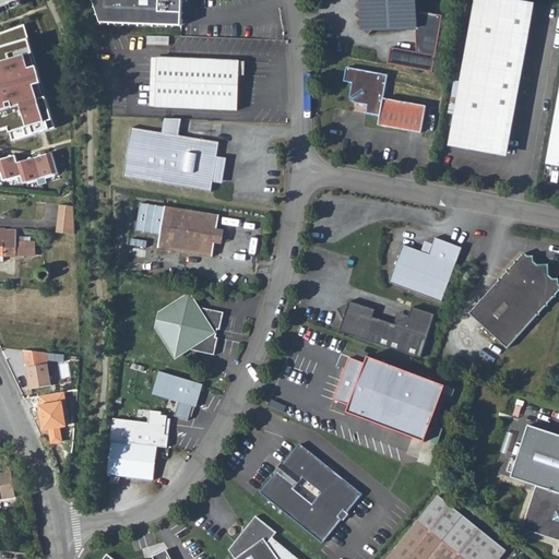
[(94,0),(104,26),(185,24),(183,0),(94,0)]
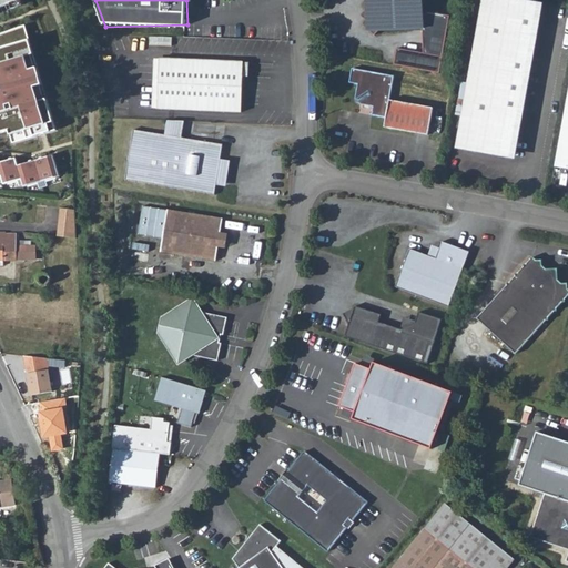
[(367,0),(368,29),(374,33),(379,29),(423,27),(423,9),(422,0),(367,0)]
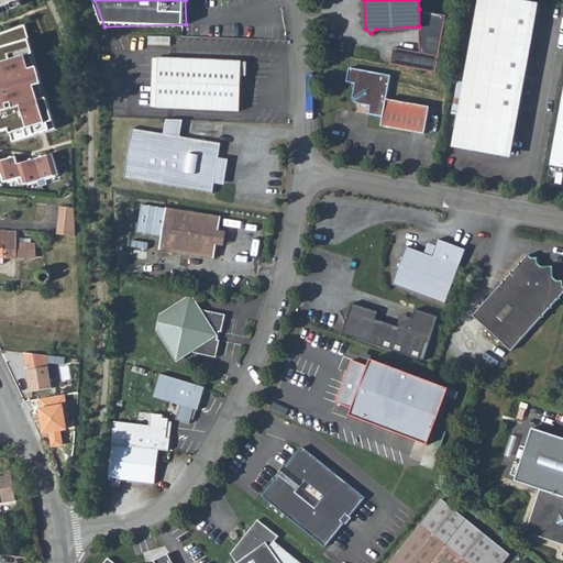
[(515,0),(478,0),(452,145),(506,155),(534,3),(515,0)]
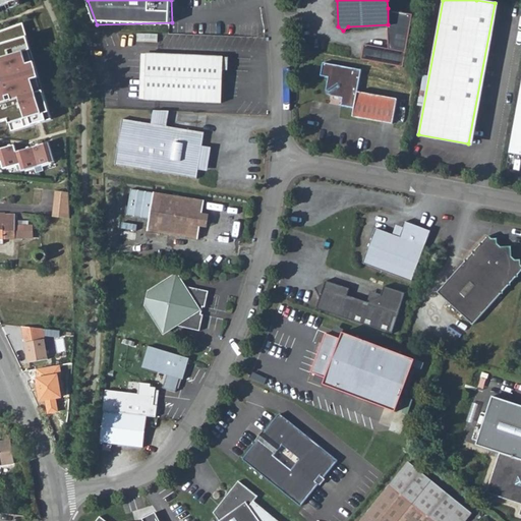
[(425,14),(388,8),(388,24),(387,49),(363,44),(360,58),(414,67),(425,14)]
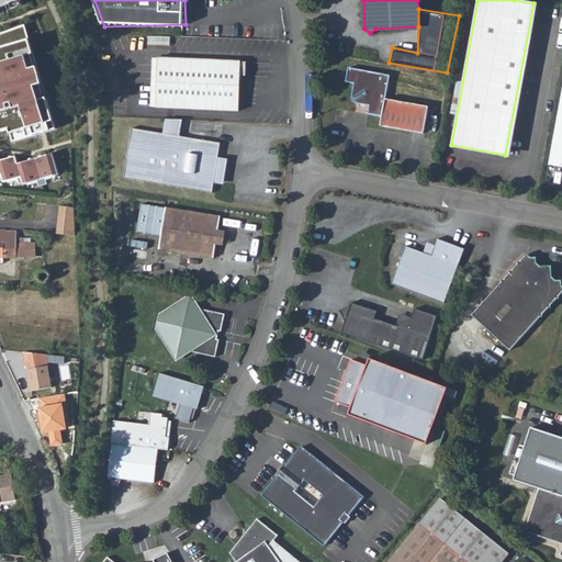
[(15,27),(0,32),(0,132),(46,117),(15,27)]
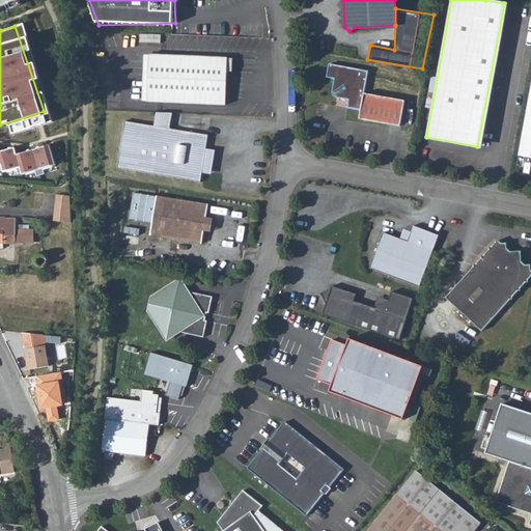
[(228,57),(149,53),(147,100),(226,104),(228,57)]
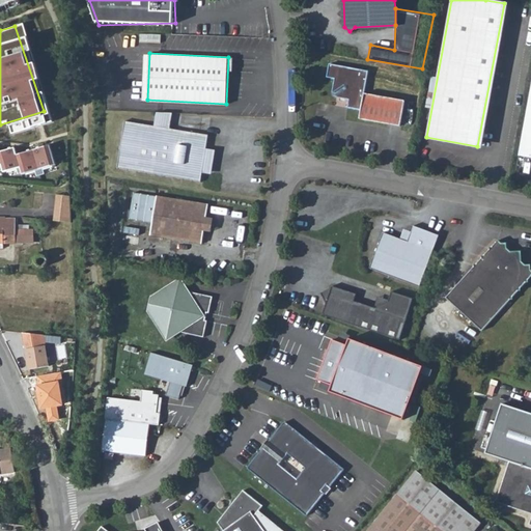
[(330,64),(328,77),(336,79),(333,96),(350,100),(348,108),(362,111),(361,119),(400,127),(406,101),(366,93),(369,72),(330,64)]
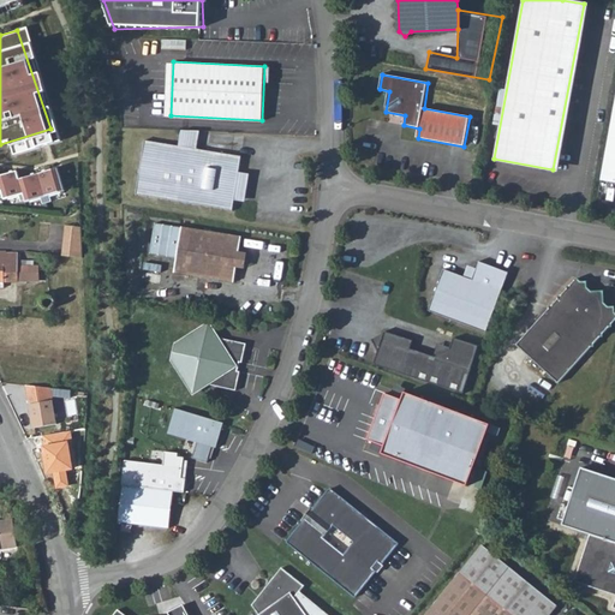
[(614,101),(601,178),(614,180),(614,101)]
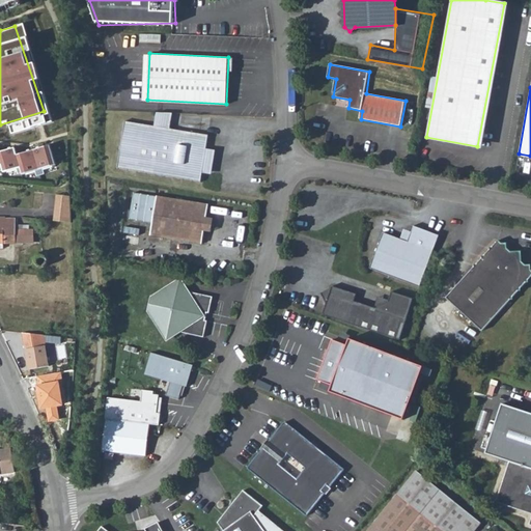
[(124,120),(117,167),(202,182),(204,172),(212,173),(216,150),(206,148),(208,135),(170,129),(172,113),(157,110),(154,124),(124,120)]
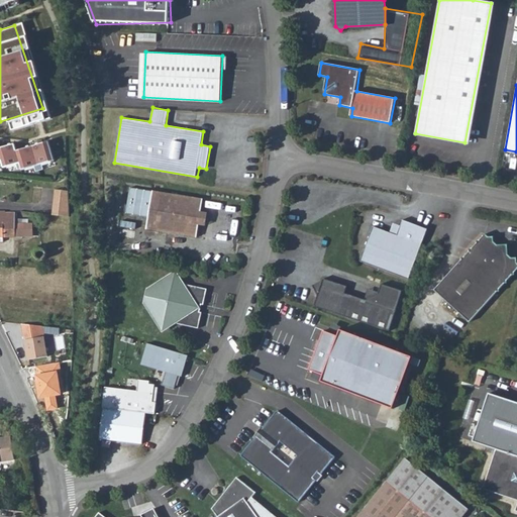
[(0,159),(2,166),(19,161),(22,169),(55,159),(49,140),(15,150),(13,143),(0,146),(0,159)]
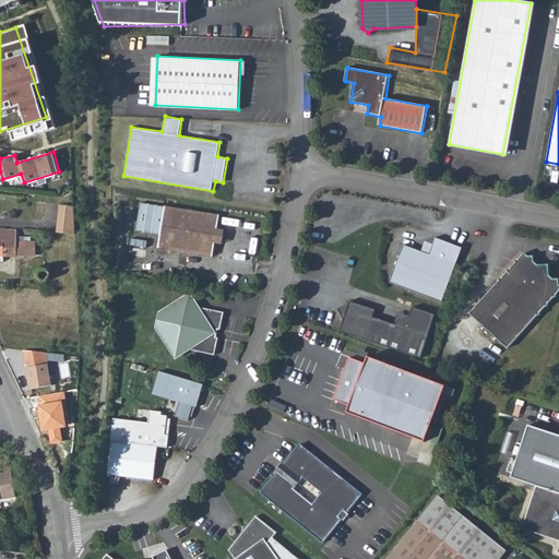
[(73,234),(73,206),(55,204),(55,233),(73,234)]
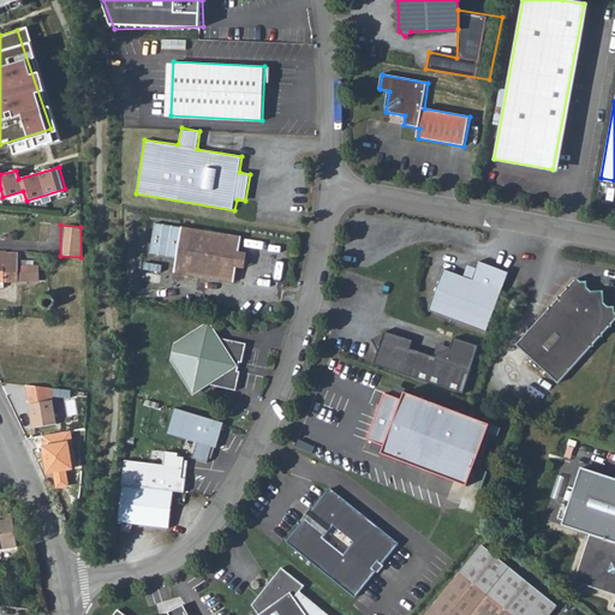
[(181,226),(173,272),(233,281),(236,267),(238,250),(240,236),(181,226)]
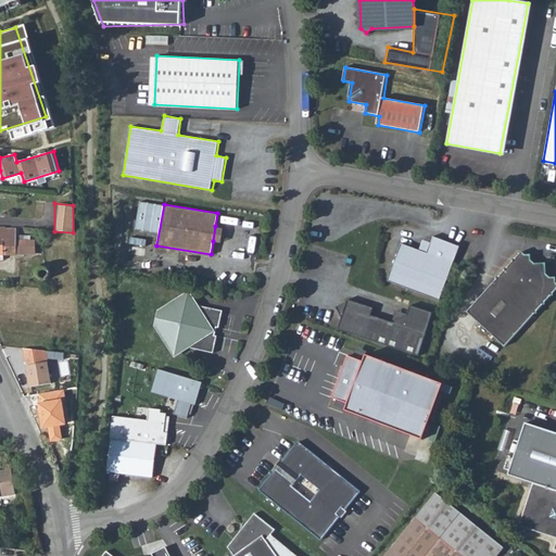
[(223,227),(215,226),(213,241),(220,242),(223,227)]
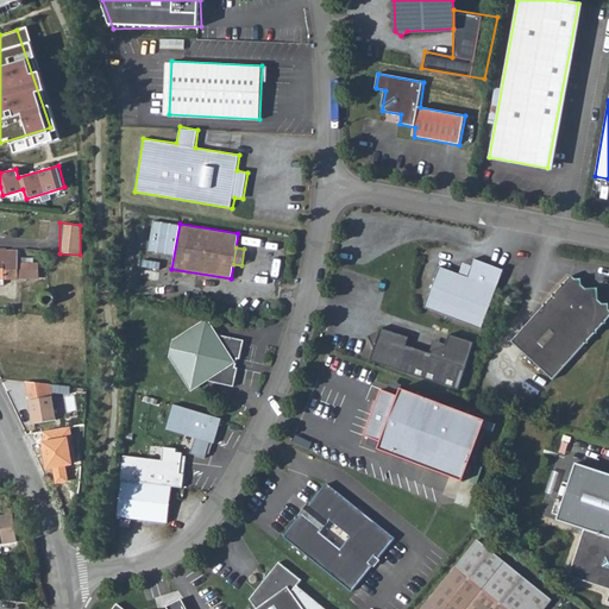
[(6,249),(0,249),(0,278),(4,280),(37,280),(39,275),(39,263),(33,263),(35,257),(18,258),(18,250),(6,249)]
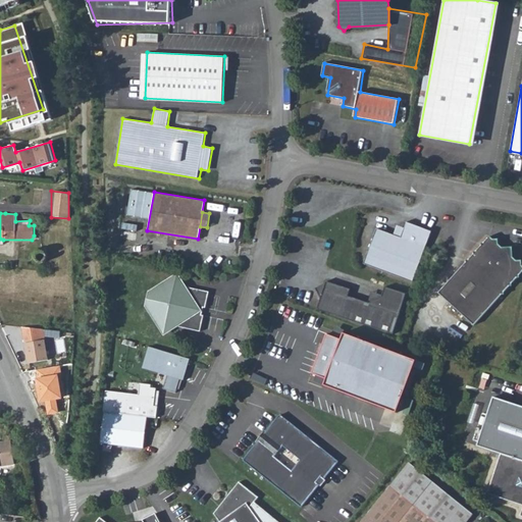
[(397,238),(376,229),(363,264),(411,283),(431,232),(407,223),(400,239),(397,238)]
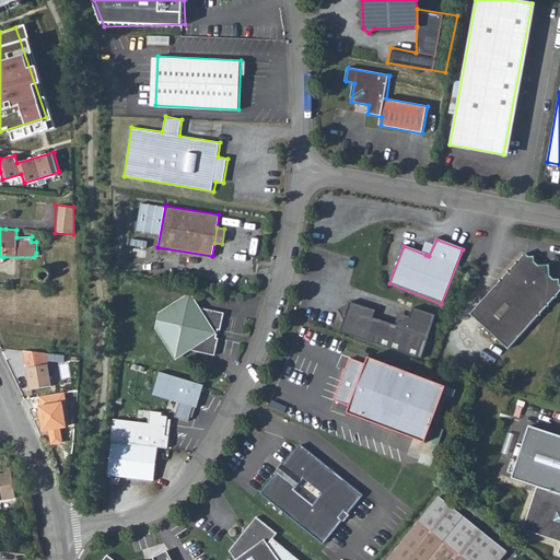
[(526,253),(470,314),(509,348),(531,324),(559,291),(559,279),(555,279),(550,276),(550,266),(539,265),(536,263),(535,256),(529,256),(526,253)]
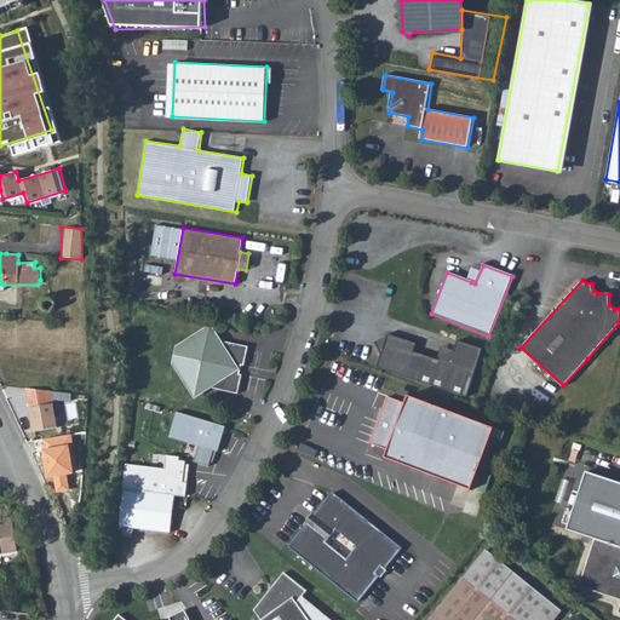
[(41,303),(40,304),(40,306),(41,310),(42,311),(45,314),(49,315),(52,314),(55,313),(57,310),(57,306),(57,304),(56,300),(53,299),(51,298),(47,297),(45,298),(42,300),(41,303)]
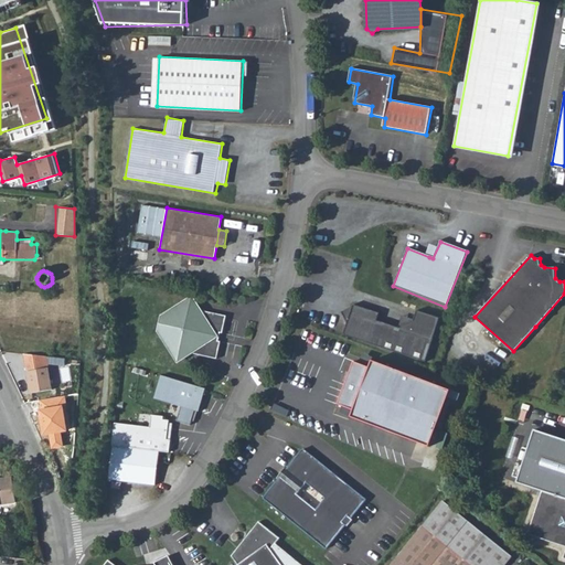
[(192,300),(163,318),(161,332),(181,363),(198,353),(196,356),(220,360),(223,342),(220,342),(222,333),(224,334),(227,316),(203,312),(203,316),(192,300)]
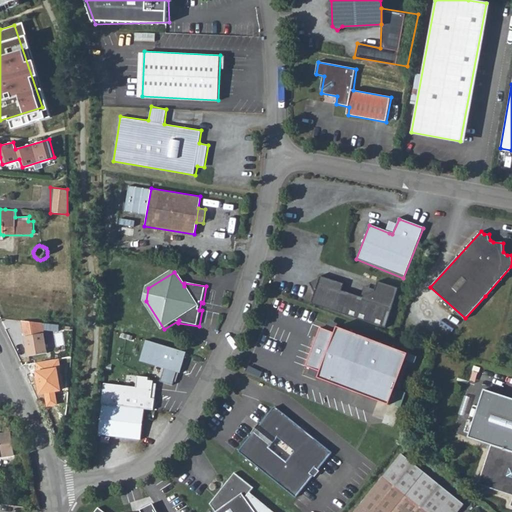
[(337,313),(385,329),(398,289),(377,282),(374,291),(374,292),(362,298),(360,297),(341,291),(343,284),(319,276),(318,278),(318,281),(309,285),(314,294),(310,304),(337,313)]
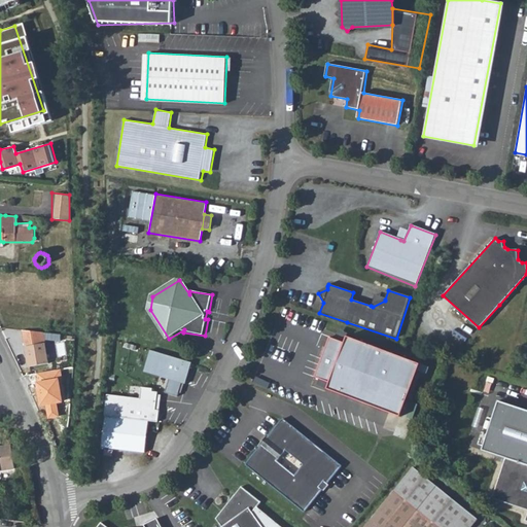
[(375,295),(371,306),(373,307),(385,301),(385,300),(375,295)]
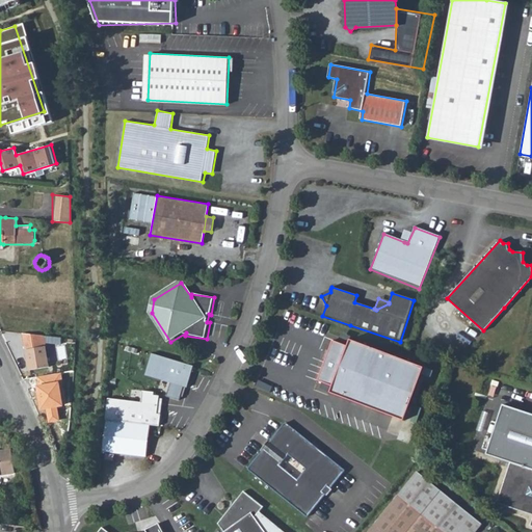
[(45,342),(44,336),(22,333),(28,371),(49,367),(45,342)]
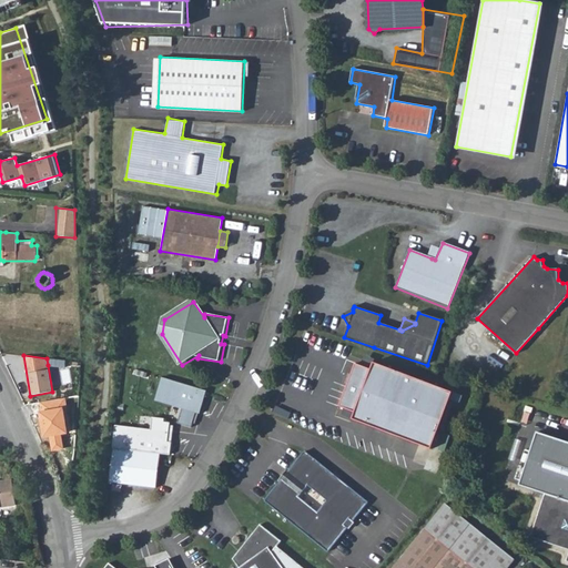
[(369,371),(354,364),(337,407),(353,413),(351,421),(429,450),(452,394),(373,364),(369,371)]
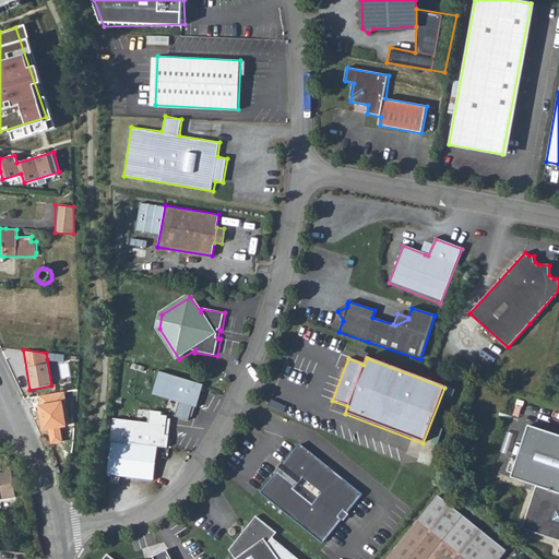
[(159,373),(154,395),(197,405),(204,384),(159,373)]
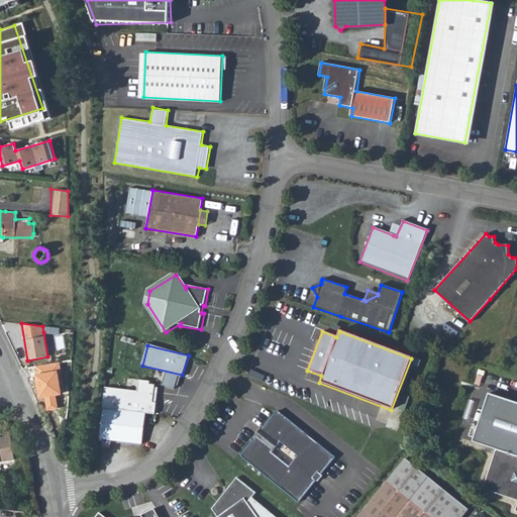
[(104,387),(102,407),(145,412),(154,413),(158,388),(154,388),(154,384),(150,384),(151,380),(139,379),(137,390),(104,387)]
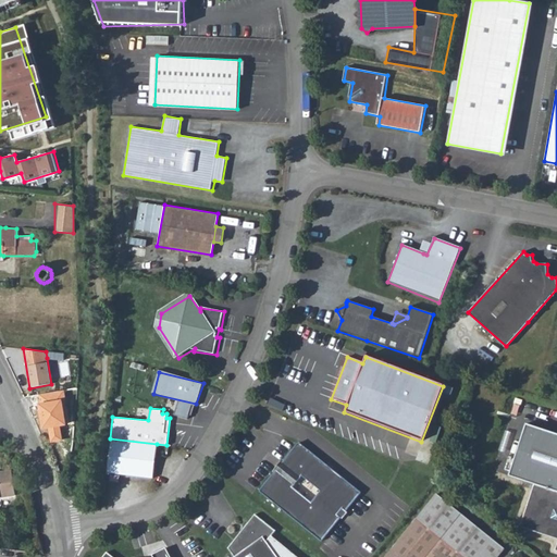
[(556,433),(527,423),(509,477),(535,485),(521,528),(556,540),(556,548),(556,552),(556,433)]
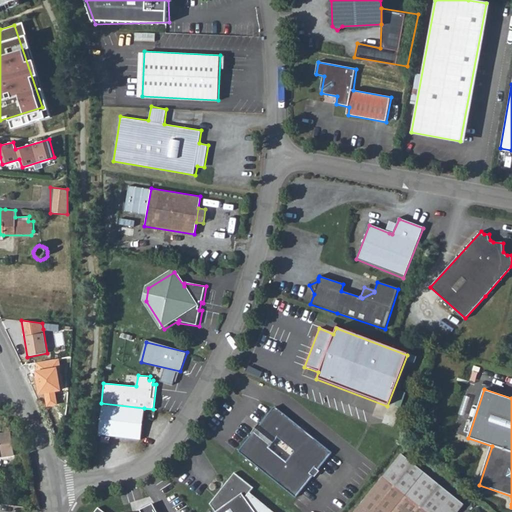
[(140,440),(144,408),(101,403),(97,434),(140,440)]
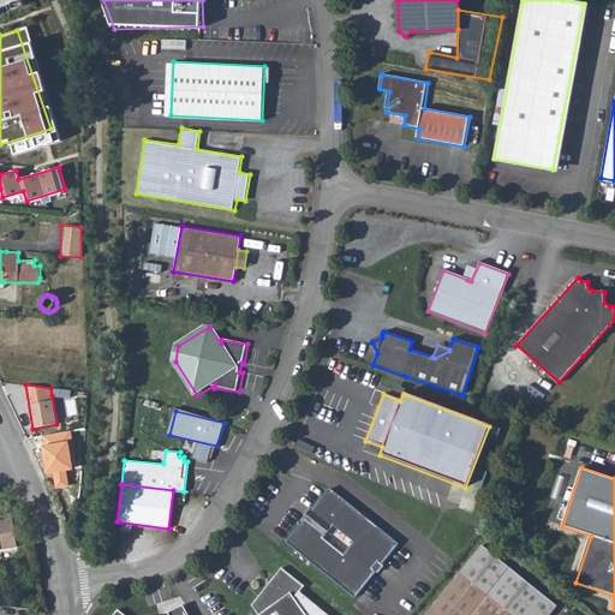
[(329,489),(311,512),(316,517),(311,524),(305,519),(286,542),(356,598),(376,573),(372,569),(377,563),(381,566),(399,545),(329,489)]
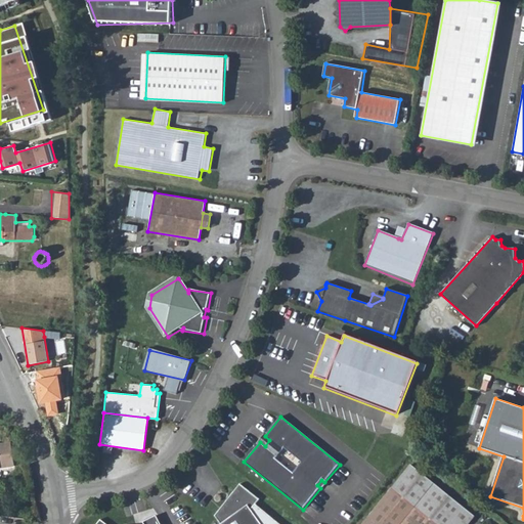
[(265,436),(260,442),(265,446),(269,440),(265,436)]
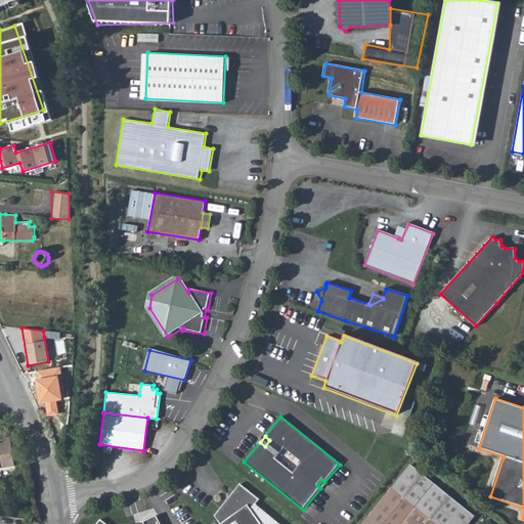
[(11,443),(0,443),(0,467),(13,467),(11,443)]
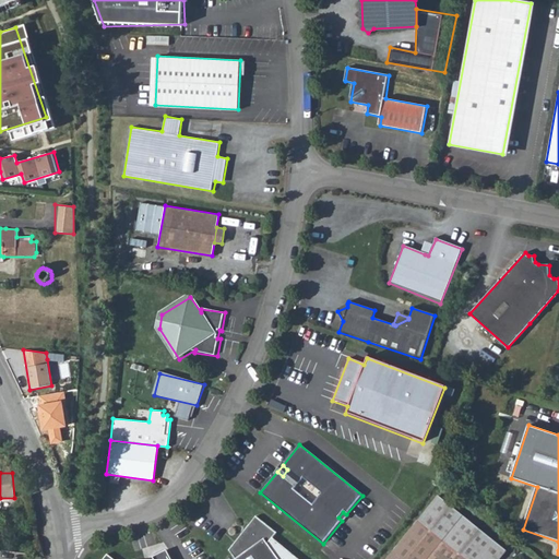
[(401,543),(387,558),(501,558),(508,552),(440,496),(416,525),(401,543)]
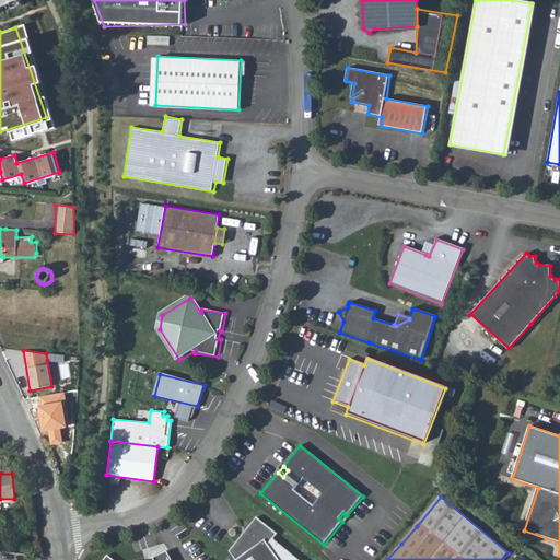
[(277,534),(256,517),(248,525),(246,525),(243,534),(230,550),(235,559),(279,559),(269,545),(273,538),(277,534)]
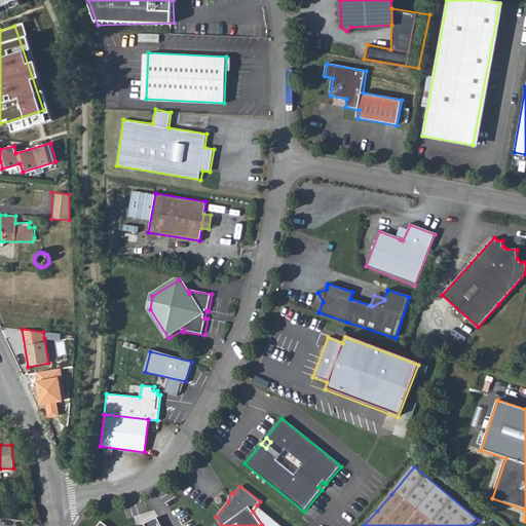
[(280,525),(257,505),(253,512),(262,525),(280,525)]
